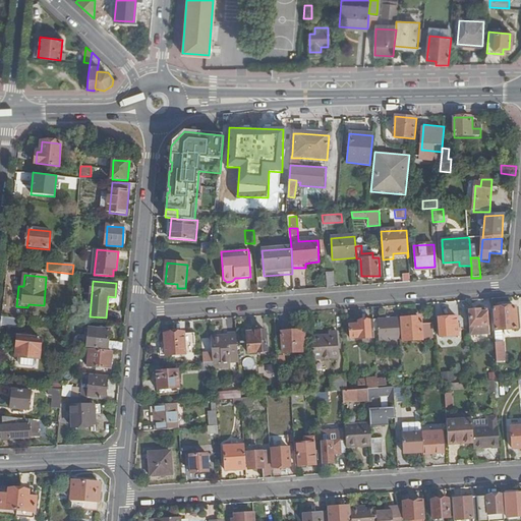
[(516,307),(493,309),(494,331),(517,329),(516,307)]
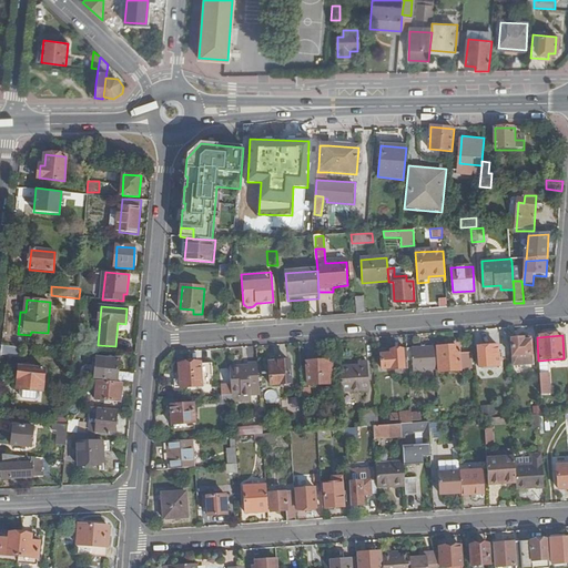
[(531,365),(530,341),(523,341),(523,338),(511,340),(514,366),(531,365)]
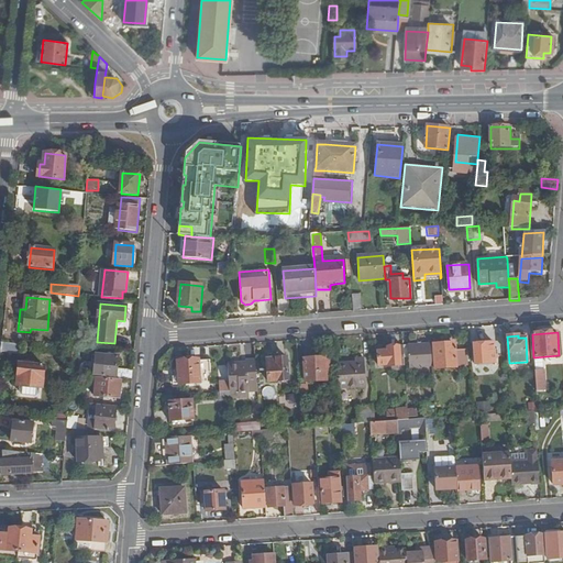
[(495,363),(494,342),(474,344),(476,364),(495,363)]
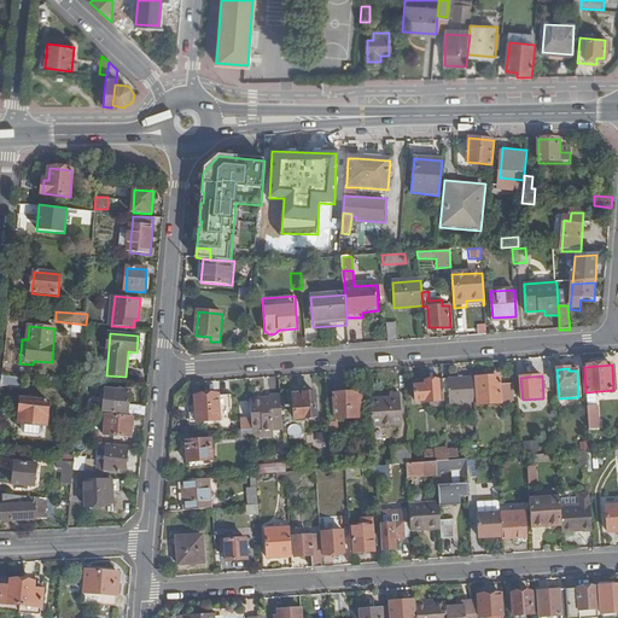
[(22,378),(3,377),(1,388),(21,389),(22,378)]
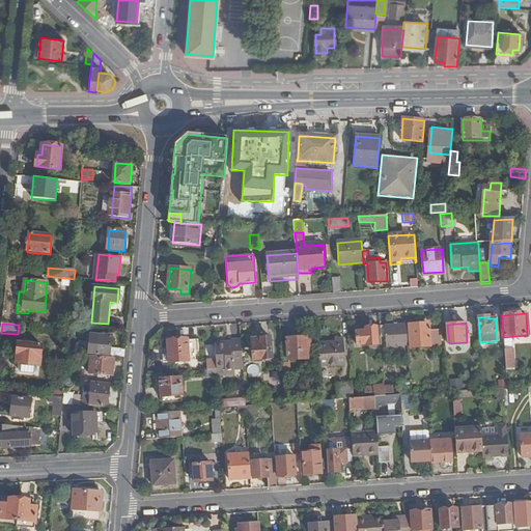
[(430,330),(430,327),(420,328),(419,324),(410,325),(411,347),(431,346),(431,344),(440,344),(439,329),(430,330)]
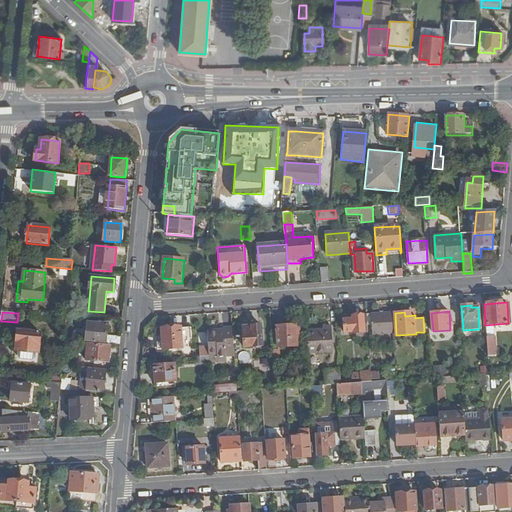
[(392,314),(367,315),(368,326),(373,325),(374,335),(393,333),(392,314)]
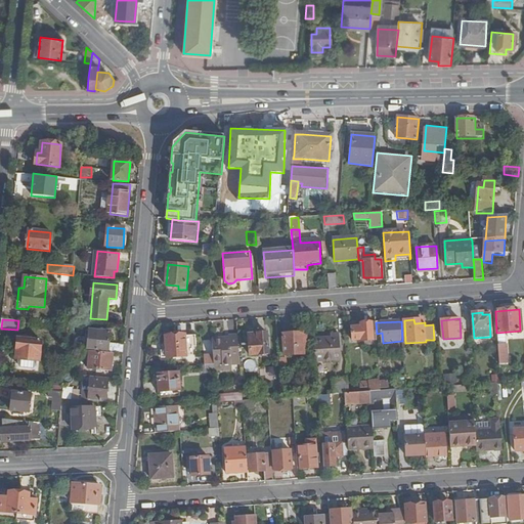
[(373,341),(372,323),(363,323),(363,328),(351,328),(353,341),(362,340),(362,341),(373,341)]
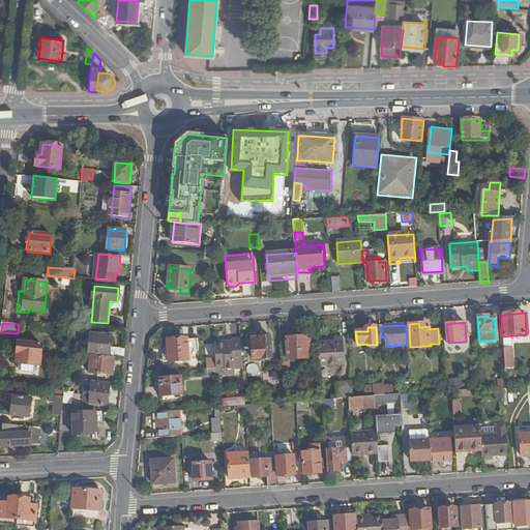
[(89,355),(110,357),(112,336),(91,334),(89,355)]
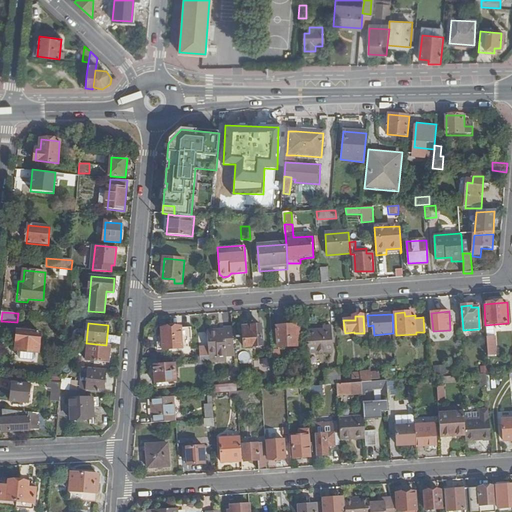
[(297,344),(296,326),(296,325),(277,326),(278,348),(297,346),(297,344)]
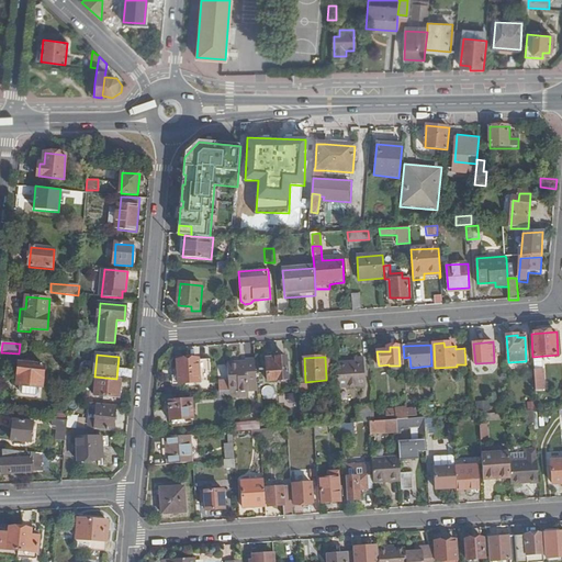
[(173,384),(206,382),(205,372),(212,372),(212,358),(178,360),(179,377),(173,377),(173,384)]
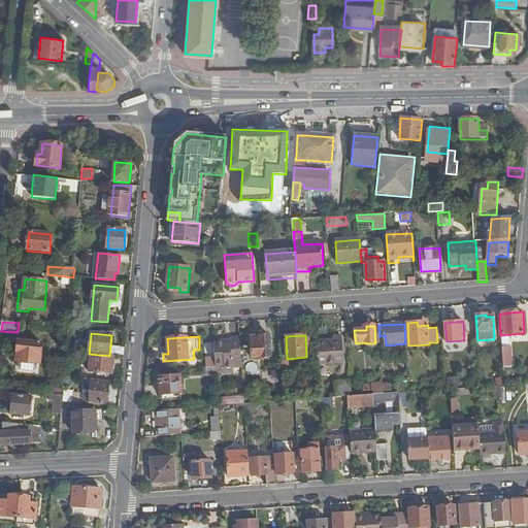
[(269,336),(251,337),(252,359),(271,357),(269,336)]
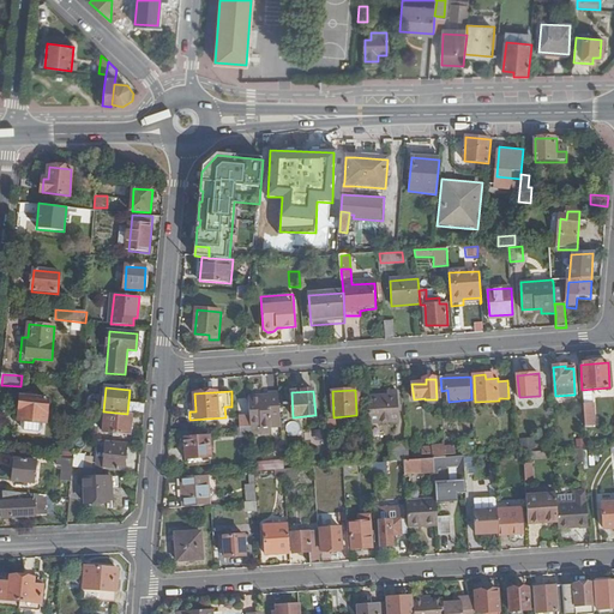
[(269,398),(248,399),(251,427),(259,426),(260,429),(272,429),(271,422),(281,422),(280,393),(269,393),(269,398)]
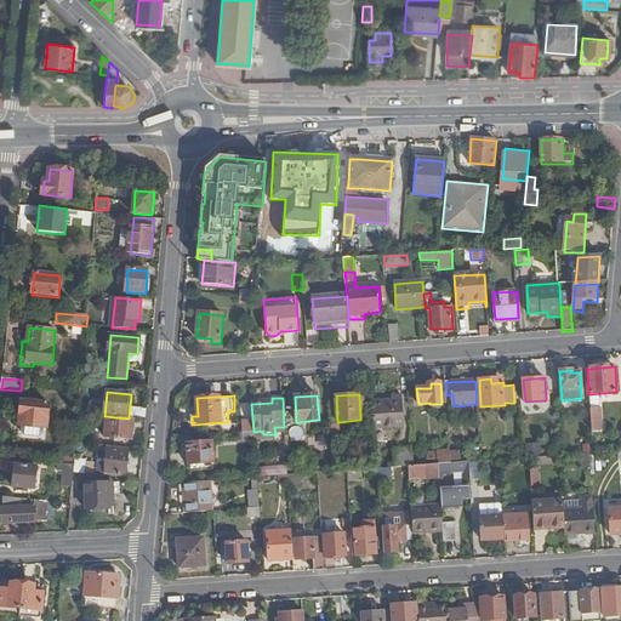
[(402,400),(371,402),(374,428),(403,427),(402,400)]
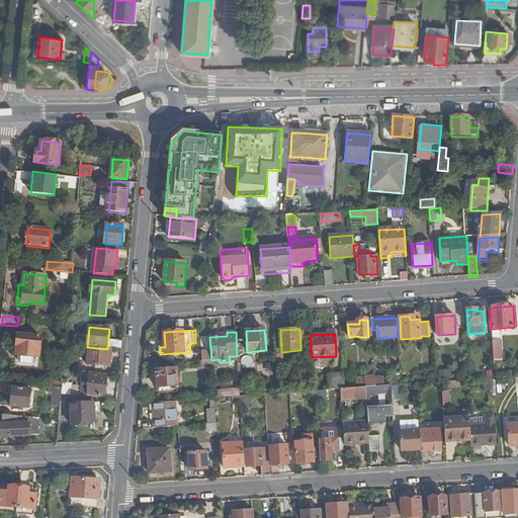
[(39,357),(40,340),(17,338),(16,346),(18,346),(17,355),(39,357)]
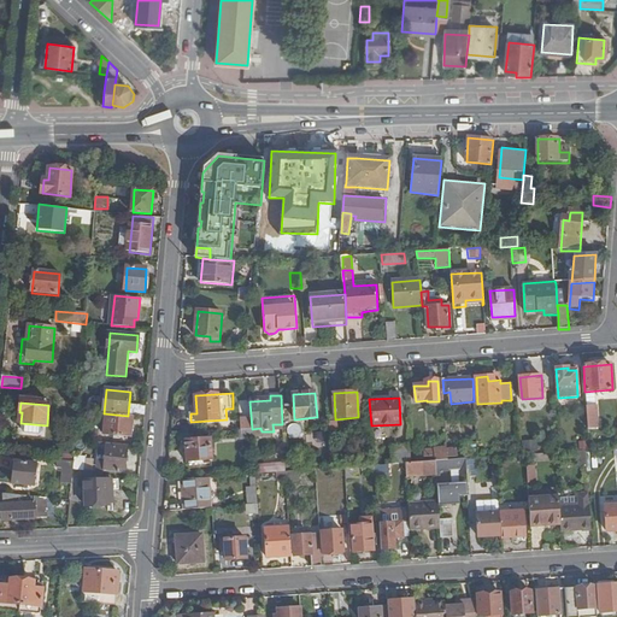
[(597,406),(586,407),(587,428),(598,427),(597,406)]
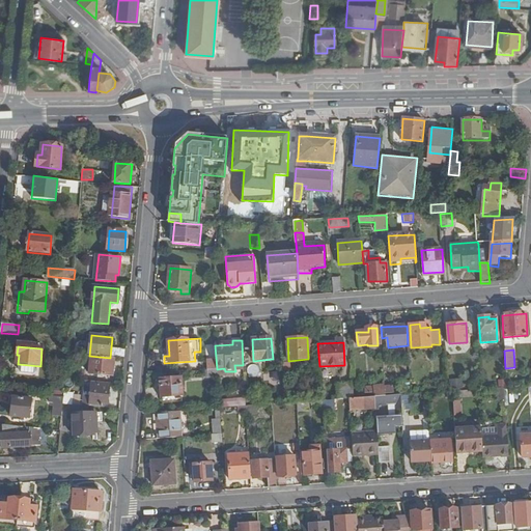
[(112,378),(115,361),(91,359),(89,374),(112,378)]
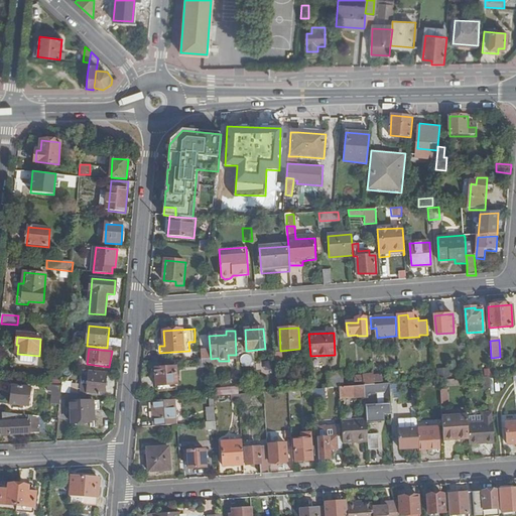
[(177,385),(176,368),(155,369),(156,386),(177,385)]
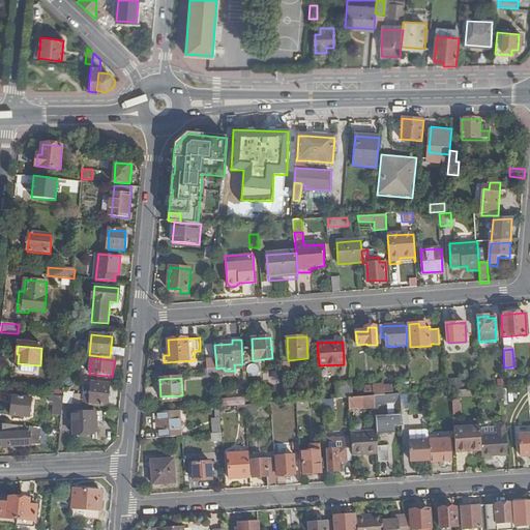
[(108,399),(110,383),(91,381),(88,406),(90,406),(107,408),(108,399)]
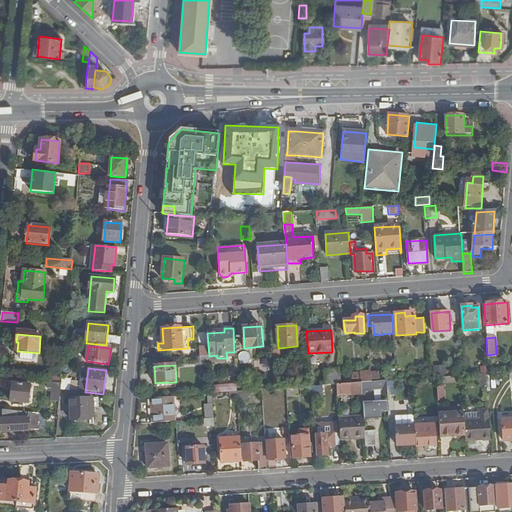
[(345,380),(345,384),(361,383),(372,382),(371,374),(371,372),(360,373),(360,375),(349,375),(350,379),(345,380)]
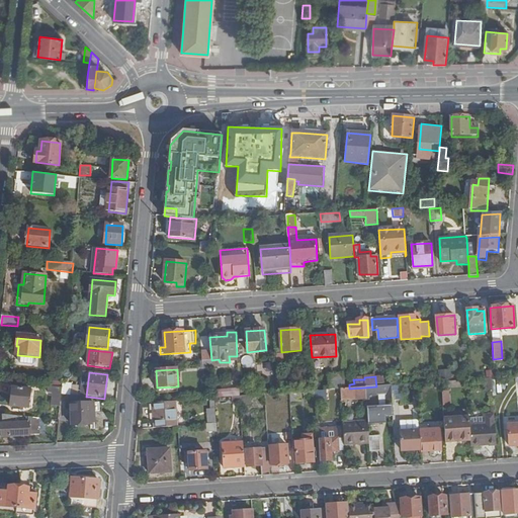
[(375,378),(376,386),(391,385),(402,384),(401,378),(398,378),(398,382),(383,383),(382,377),(375,378)]
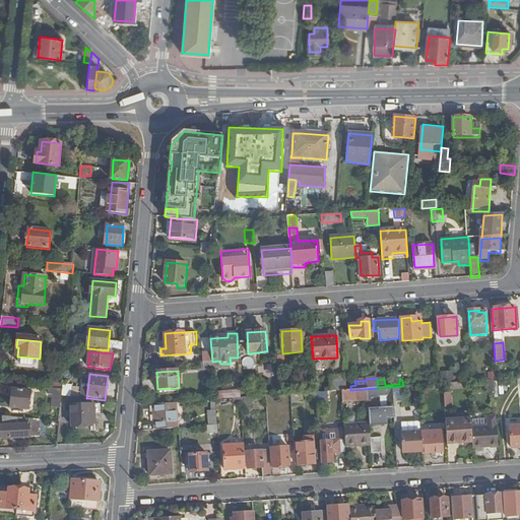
[(378,388),(367,389),(368,400),(371,400),(371,397),(387,396),(387,407),(389,407),(390,415),(394,415),(392,387),(378,388)]
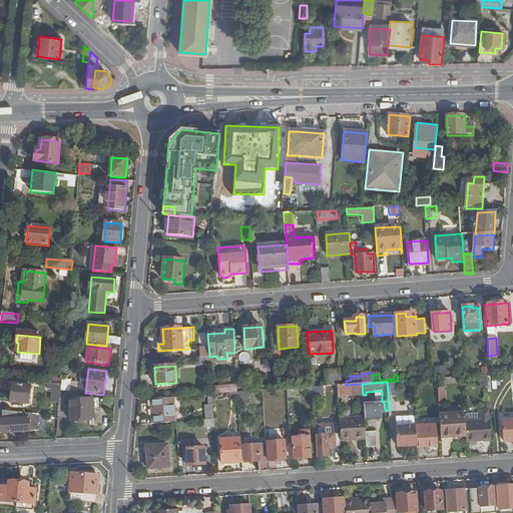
[(60,403),(62,385),(49,383),(48,388),(52,389),(51,402),(60,403)]
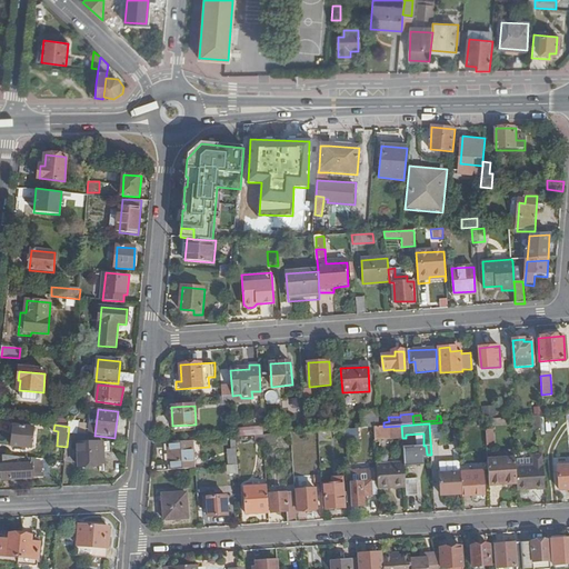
[(31,448),(33,427),(15,426),(12,447),(31,448)]
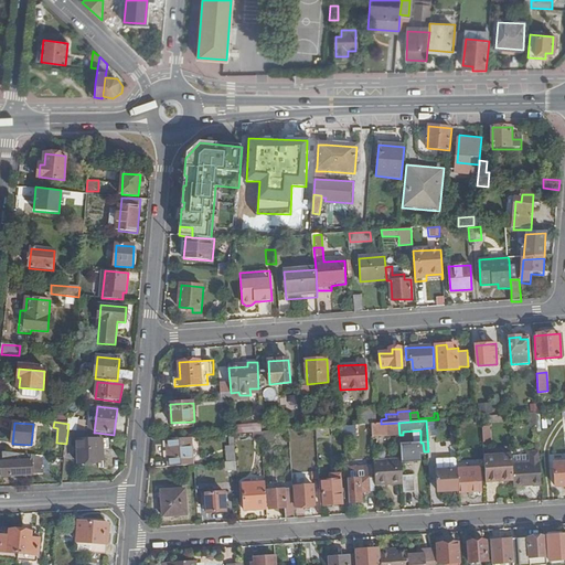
[(260,423),(234,424),(234,433),(260,433),(260,423)]
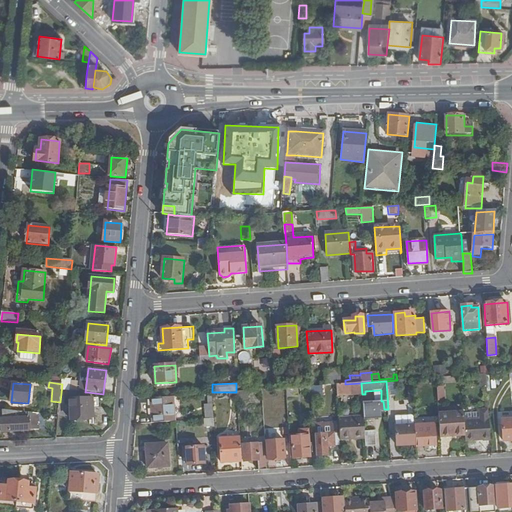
[(345,384),(342,384),(336,385),(337,395),(362,394),(361,383),(345,384)]
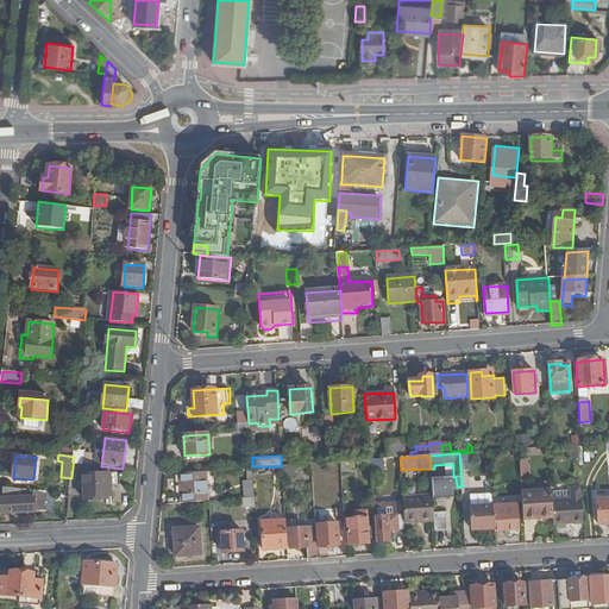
[(519,475),(528,475),(528,458),(519,458),(519,475)]
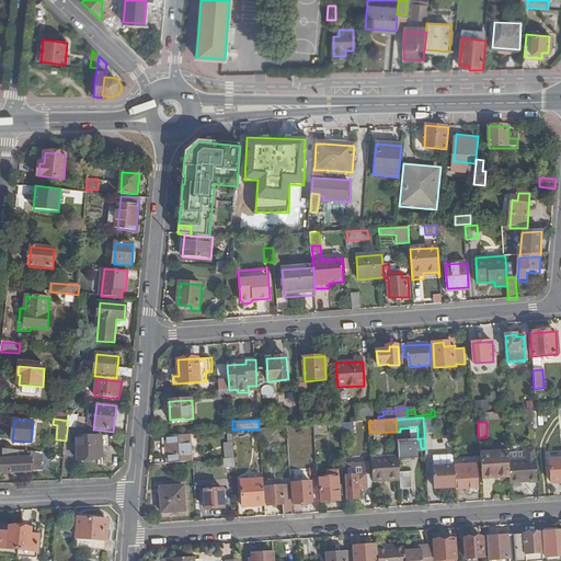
[(96,437),(95,430),(93,430),(78,428),(79,439),(78,439),(79,461),(101,460),(100,457),(104,457),(103,445),(103,437),(96,437)]
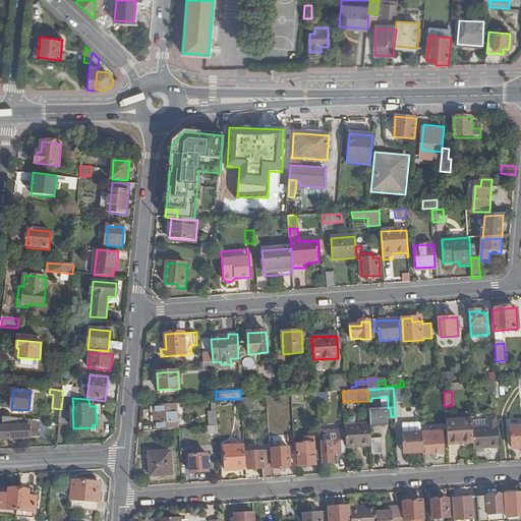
[(178,404),(152,406),(153,424),(157,424),(157,430),(179,429),(178,404)]
